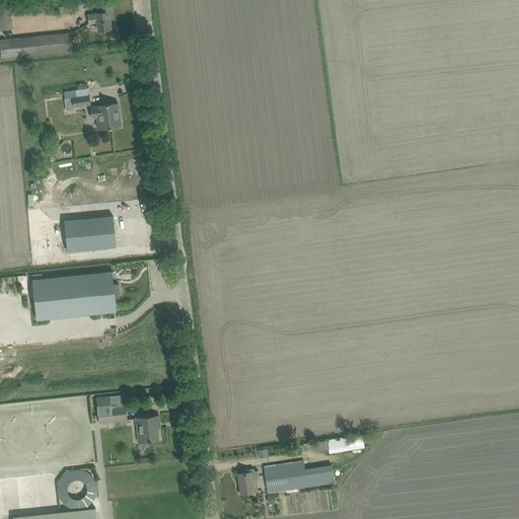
[(88,23),(97,22),(98,30),(110,28),(108,13),(113,13),(110,2),(99,4),(100,12),(95,12),(95,13),(87,14),(88,23)]
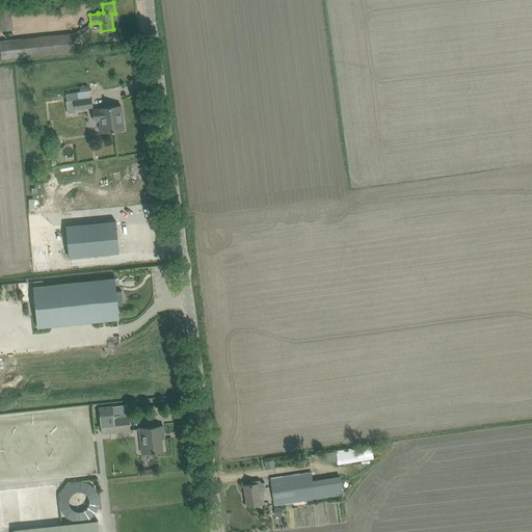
[(0,4),(0,30),(12,29),(10,3),(0,4)]
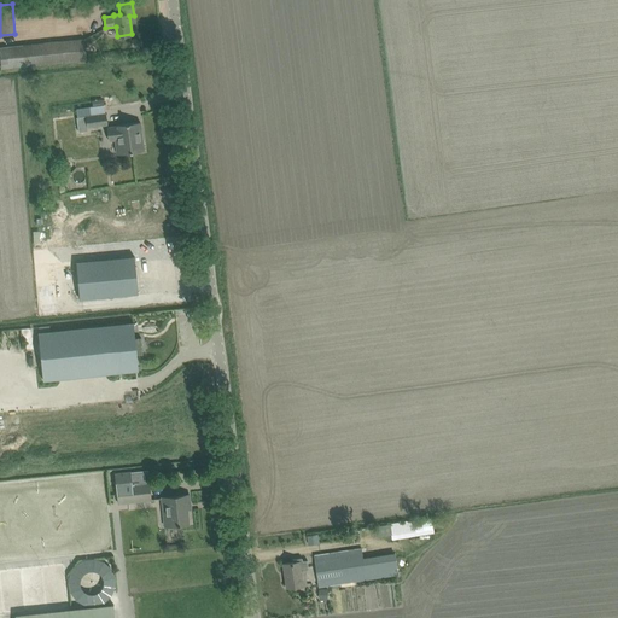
[(0,47),(0,54),(1,68),(87,59),(85,39),(0,47)]
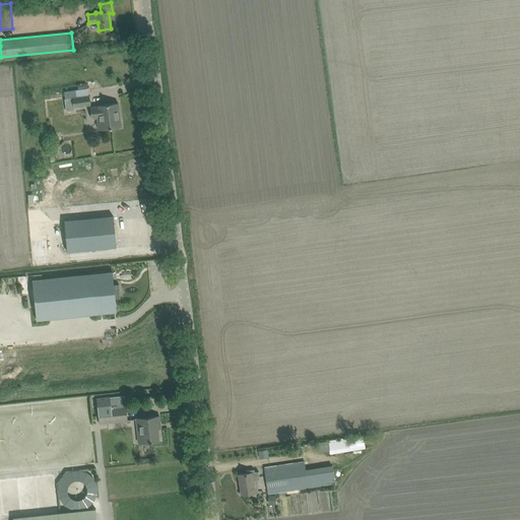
[(89,95),(65,99),(66,109),(74,108),(73,107),(90,105),(89,95)]
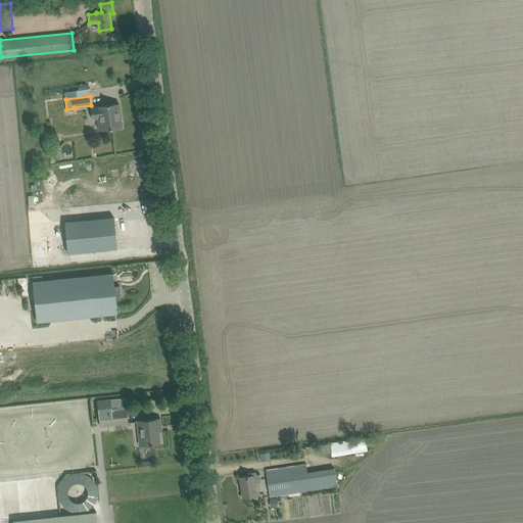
[(99,106),(91,107),(92,120),(96,119),(98,131),(122,128),(119,103),(99,105),(99,106)]
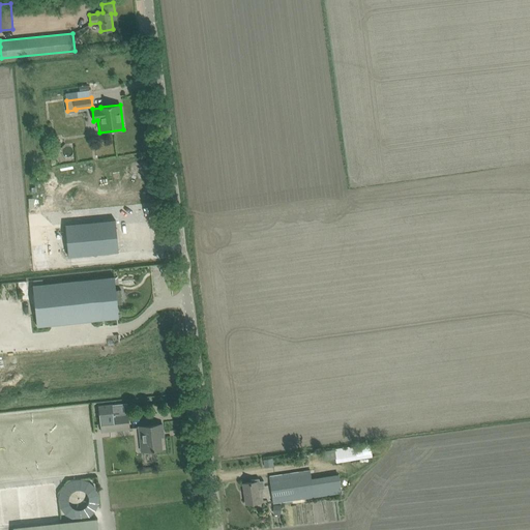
[(115,219),(65,225),(68,256),(118,252),(115,219)]
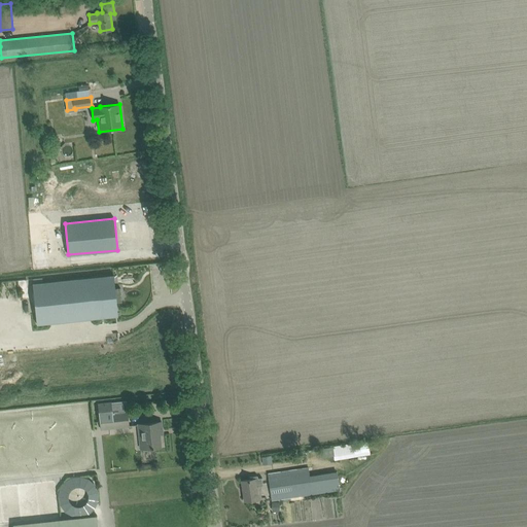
[(97,277),(33,283),(37,324),(118,315),(116,303),(121,302),(120,287),(115,288),(114,275),(97,277)]
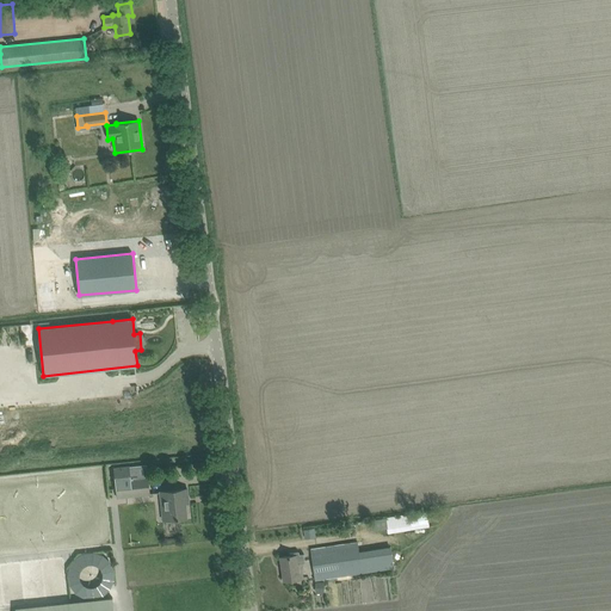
[(146,464),(112,468),(116,498),(149,494),(146,464)]
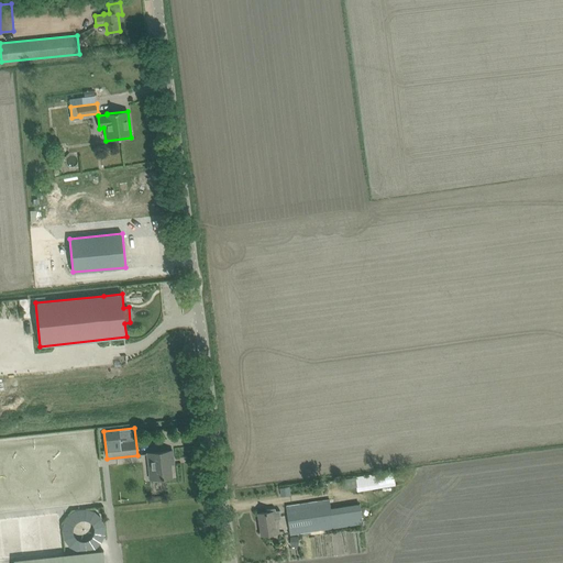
[(170,460),(174,459),(173,450),(147,453),(150,479),(172,477),(170,460)]
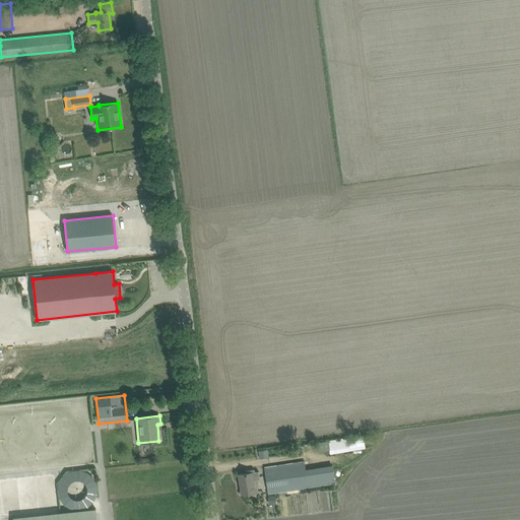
[(330,449),(331,452),(365,447),(363,436),(317,441),(318,451),(330,449)]
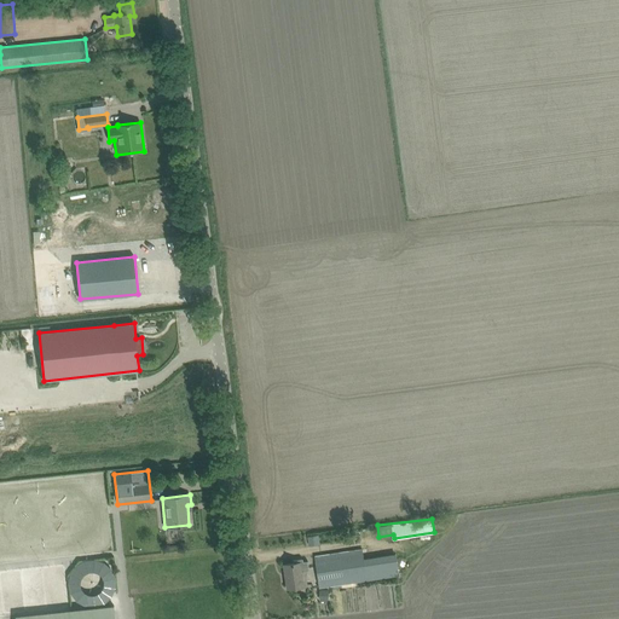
[(314,556),(319,588),(399,576),(397,557),(364,562),(363,549),(314,556)]
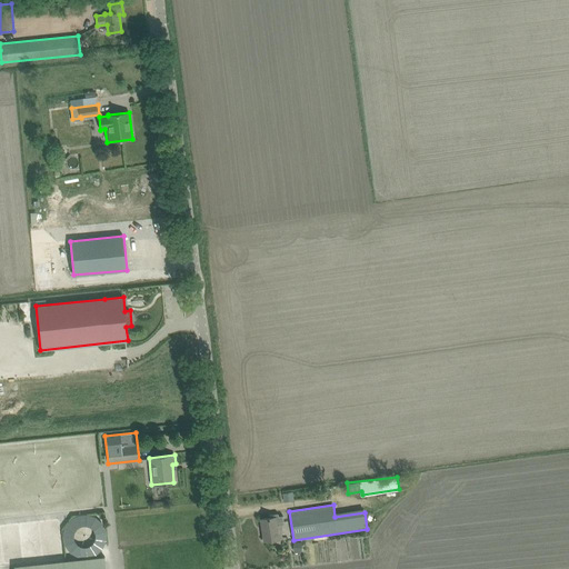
[(270,518),(261,519),(265,541),(282,538),(280,525),(285,525),(282,516),(279,516),(278,513),(269,515),(270,518)]
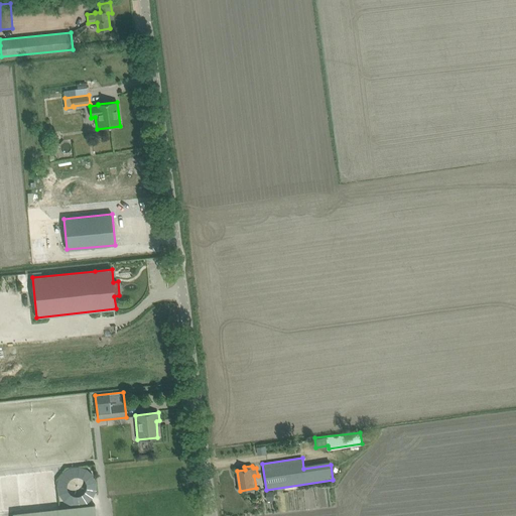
[(13,513),(12,515),(96,515),(95,504),(13,513)]
